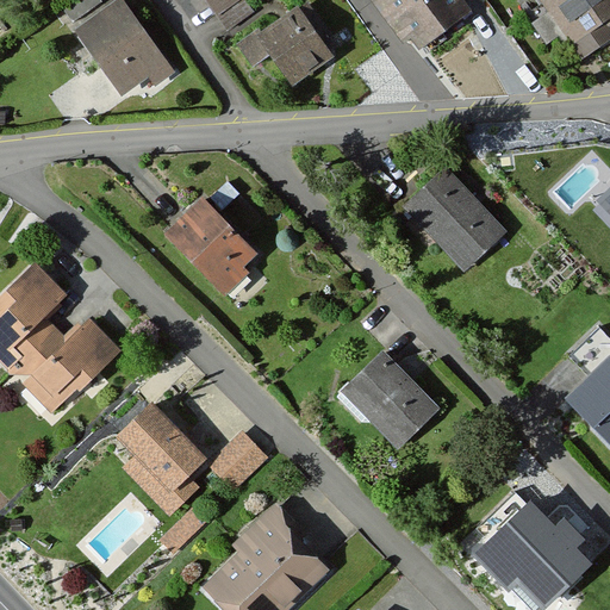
[(99,0),(98,0),(68,0),(60,7),(70,22),(99,0)]
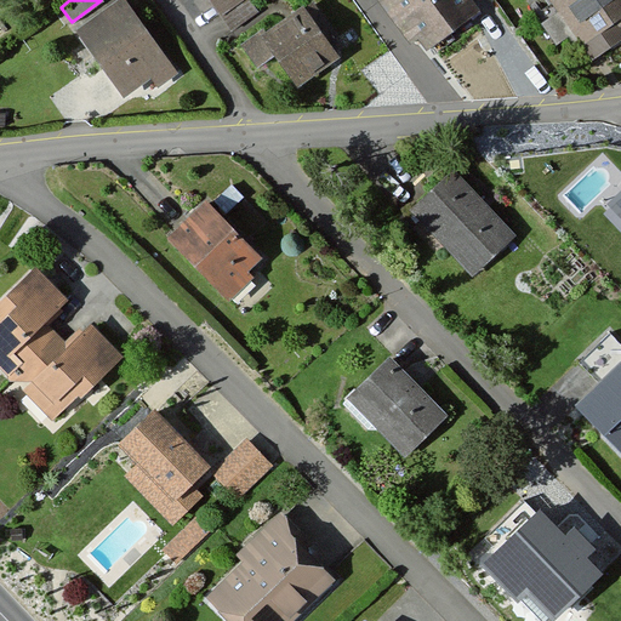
[(178,74),(121,0),(115,0),(73,33),(123,97),(148,78),(158,90),(178,74)]
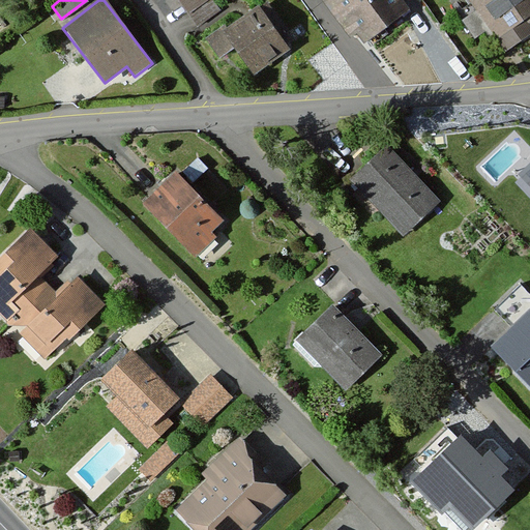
[(178,0),(188,15),(209,0),(178,0)]
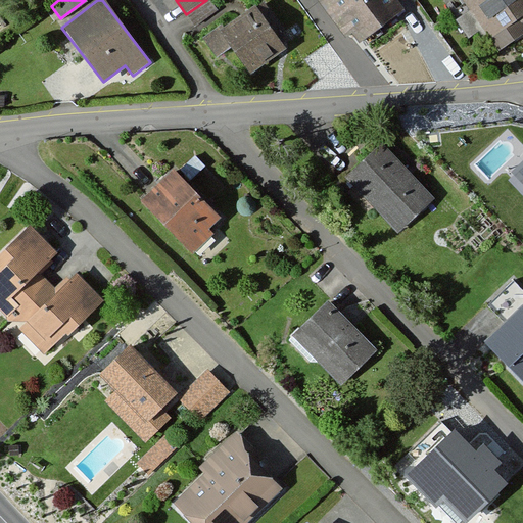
[(398,0),(325,0),(322,3),(358,52),(410,14),(398,0)]
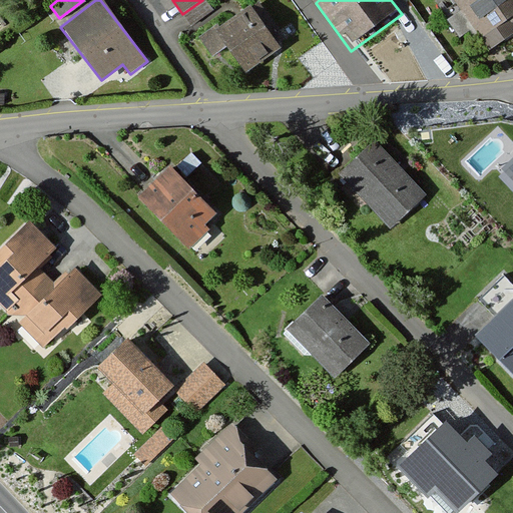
[(512,0),(455,0),(492,50),(512,34),(512,0)]
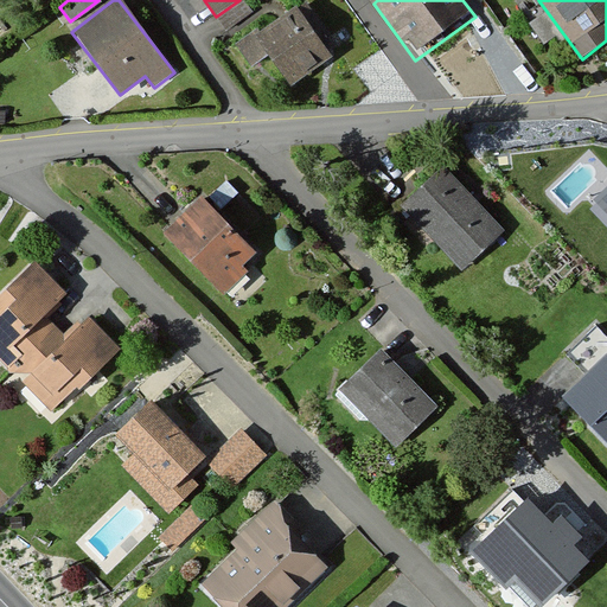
[(306,1),(256,34),(289,84),(339,52),(306,1)]
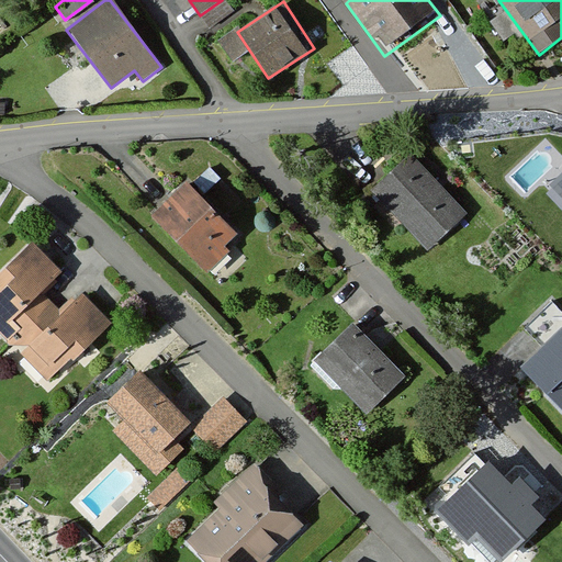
[(413,154),(372,193),(428,253),(470,213),(413,154)]
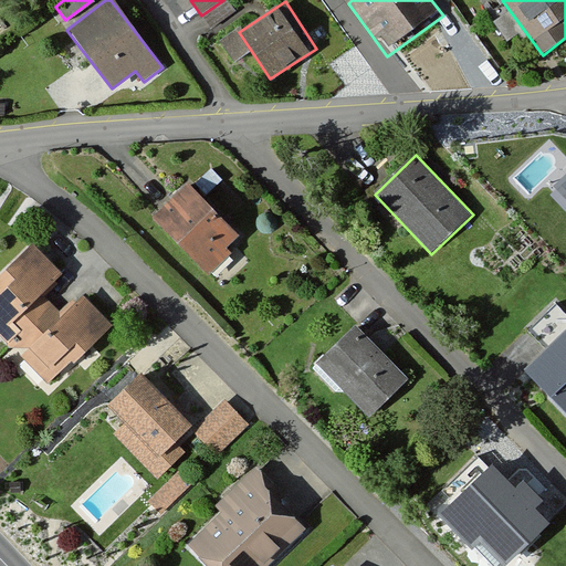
[(188,184),(155,216),(208,271),(241,239),(188,184)]
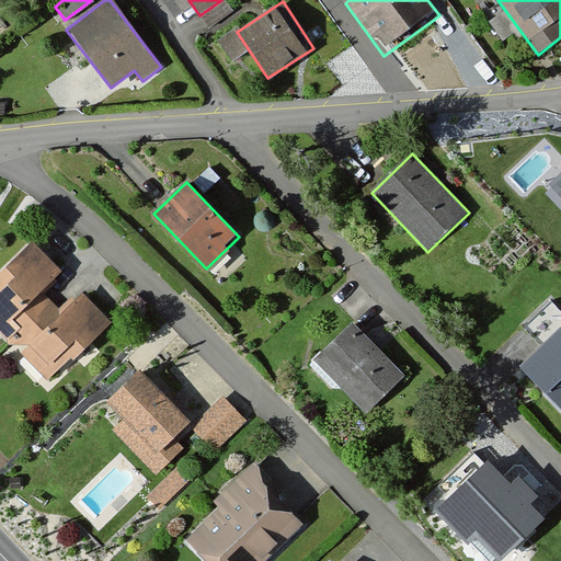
[(61,273),(33,242),(0,274),(0,332),(48,381),(110,321),(82,290),(60,312),(42,296),(61,273)]
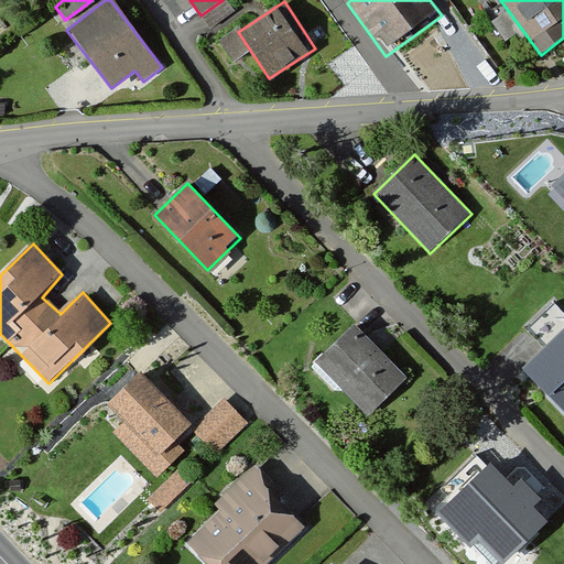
[(548,349),(563,333),(563,314),(552,303),(527,328),(548,349)]
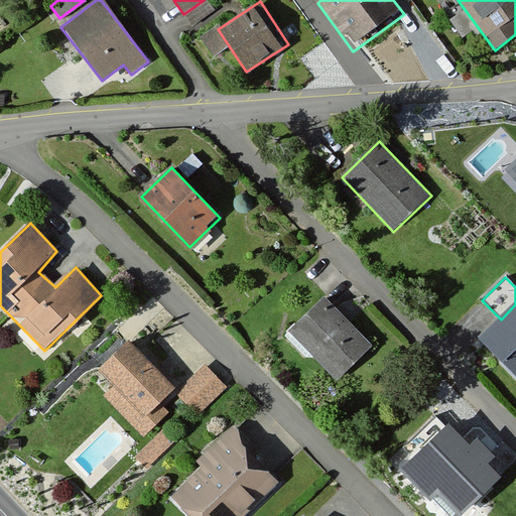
[(326,297),(288,333),(337,383),(374,348),(326,297)]
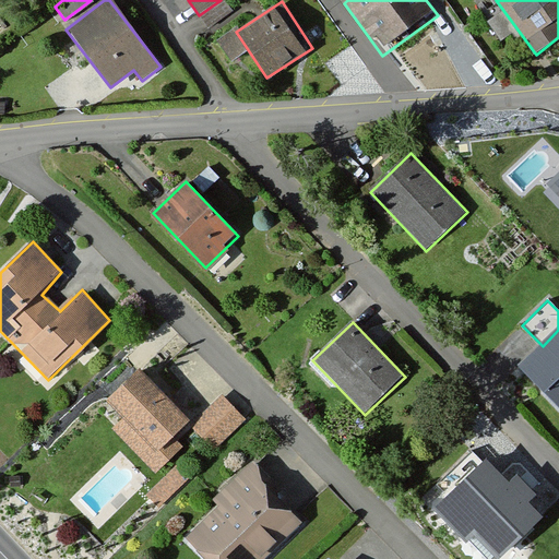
[(558,330),(543,346),(520,370),(558,408),(558,330)]
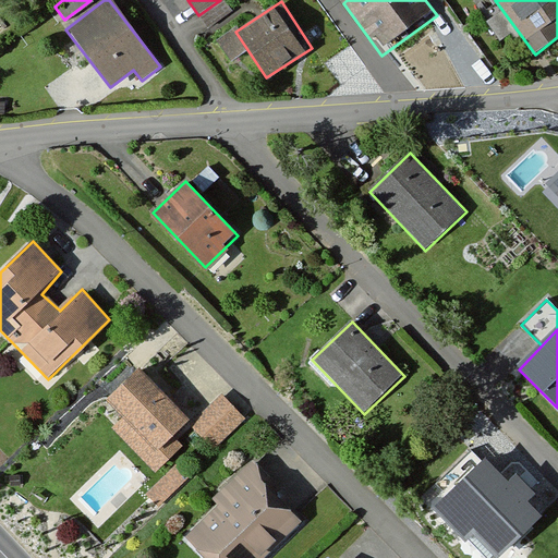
[(190,423),(138,367),(104,400),(122,419),(112,427),(157,475),(180,448),(172,439),(190,423)]
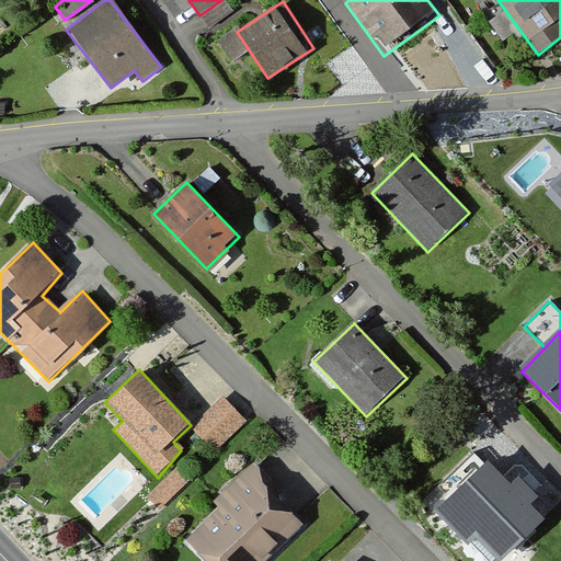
[(222,396),(191,425),(216,453),(248,423),(222,396)]
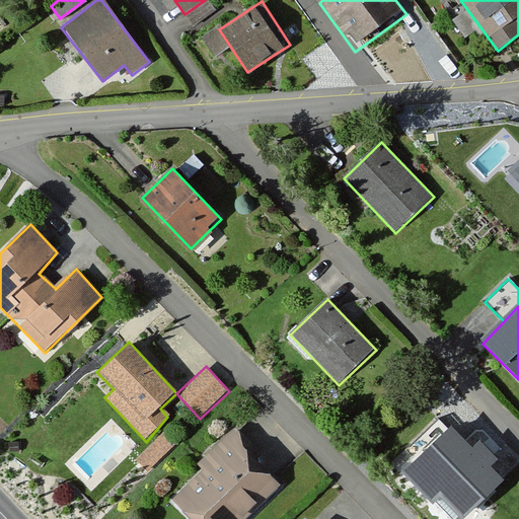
[(202,472),(169,501),(187,518),(248,518),(288,482),(236,423),(196,461),(202,472)]
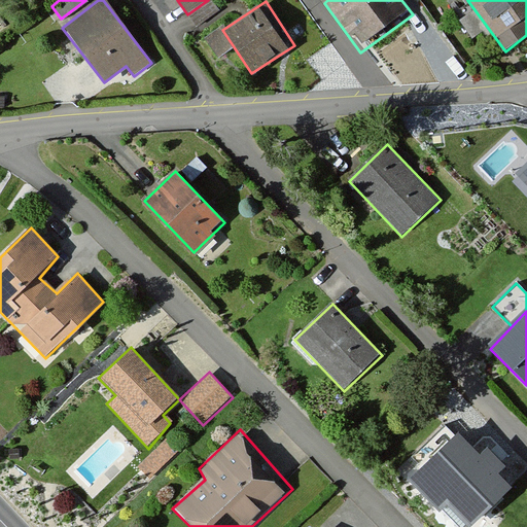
[(459,437),(424,472),(475,523),(512,487),(459,437)]
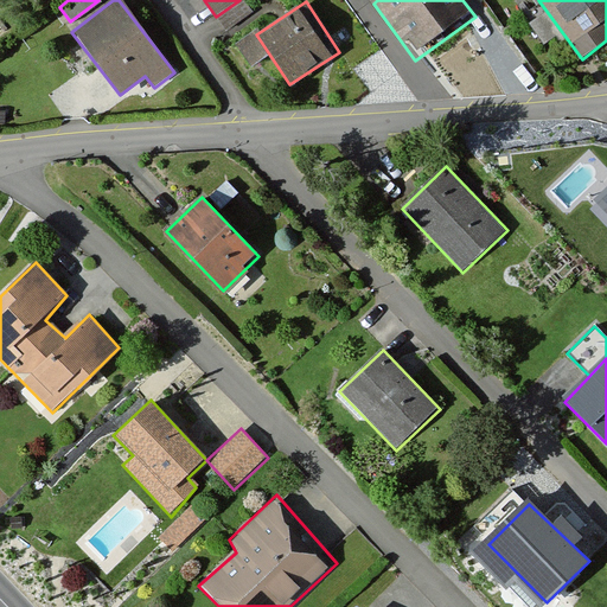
[(206,523),(191,508),(158,536),(174,553),(206,523)]
